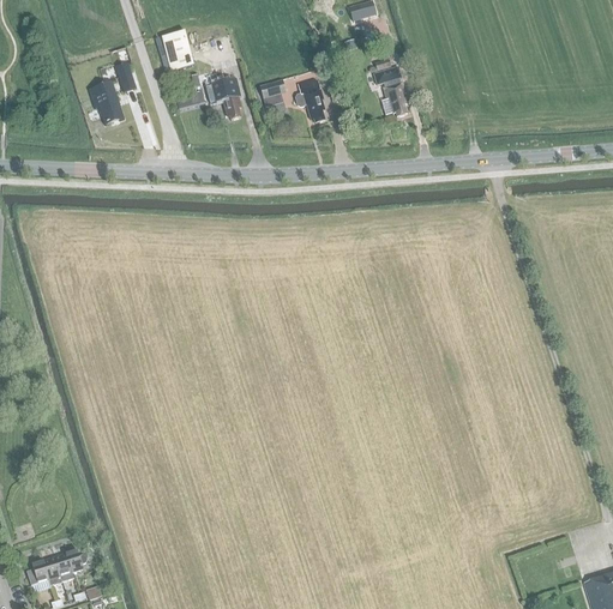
[(361,16),(356,2),(348,5),(352,19),(361,16)]
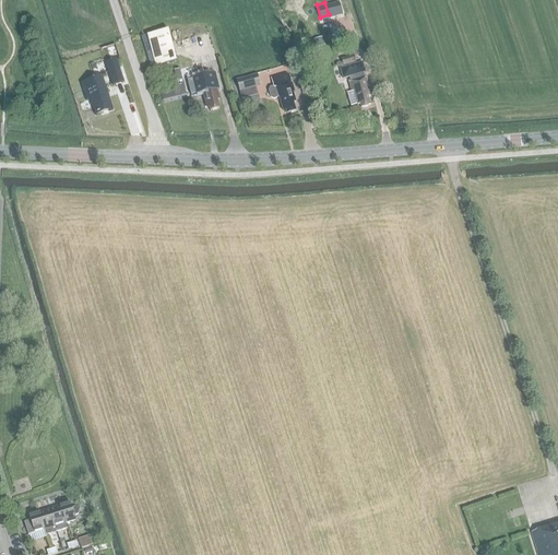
[(167,26),(146,32),(154,63),(175,58),(170,38),(167,26)]
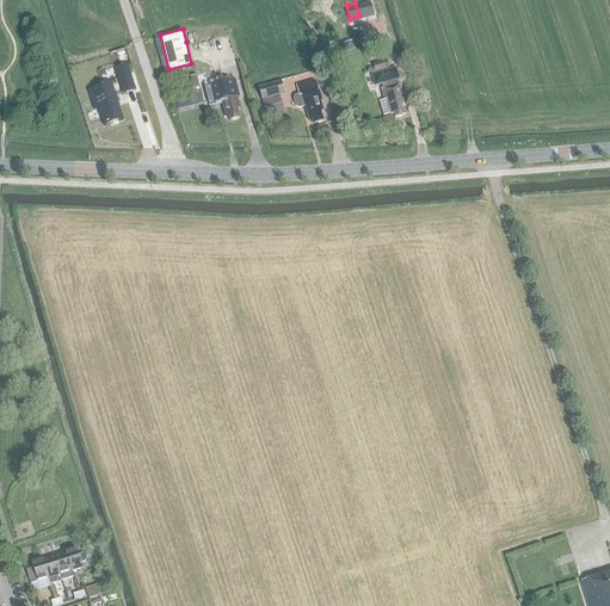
[(115,49),(86,59),(88,66),(117,56),(115,49)]
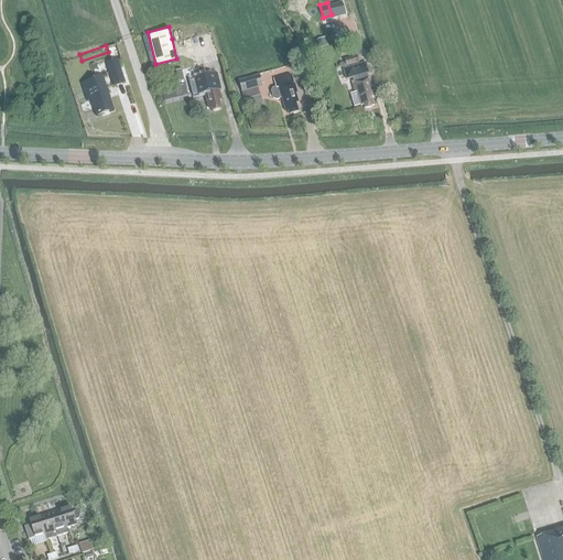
[(360,61),(358,54),(346,57),(348,64),(360,61)]
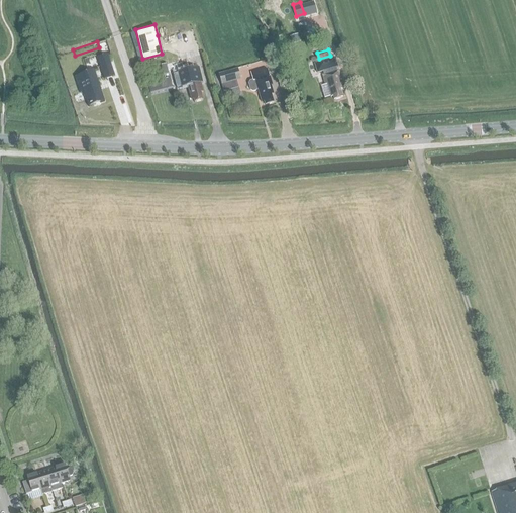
[(108,50),(98,54),(104,75),(115,72),(108,50)]
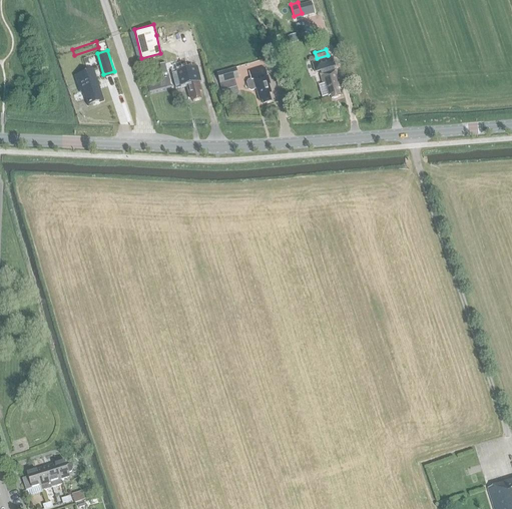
[(340,76),(335,58),(317,63),(322,83),(324,82),(327,96),(330,95),(331,97),(340,95),(338,87),(340,86),(337,77),(340,76)]
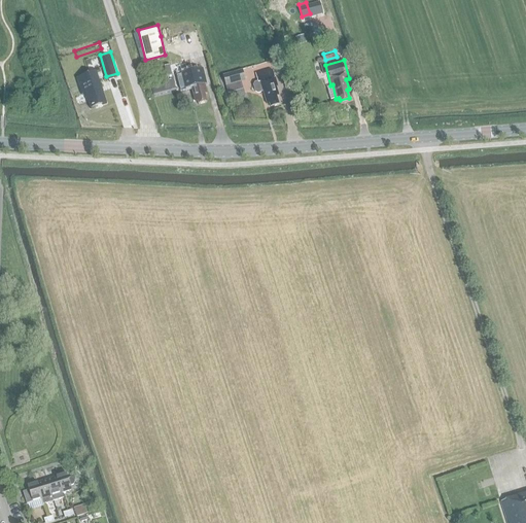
[(178,73),(176,74),(179,88),(181,88),(181,89),(188,86),(188,89),(190,89),(194,102),(197,101),(197,102),(206,100),(204,93),(206,92),(204,82),(206,82),(202,66),(177,72),(178,73)]
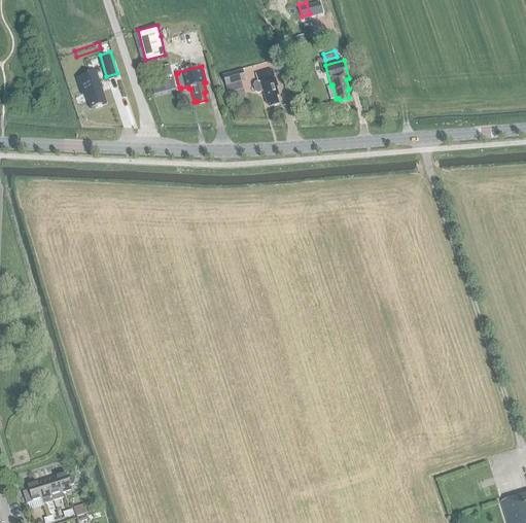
[(245,77),(242,66),(222,72),(228,91),(243,85),(241,79),(245,77)]
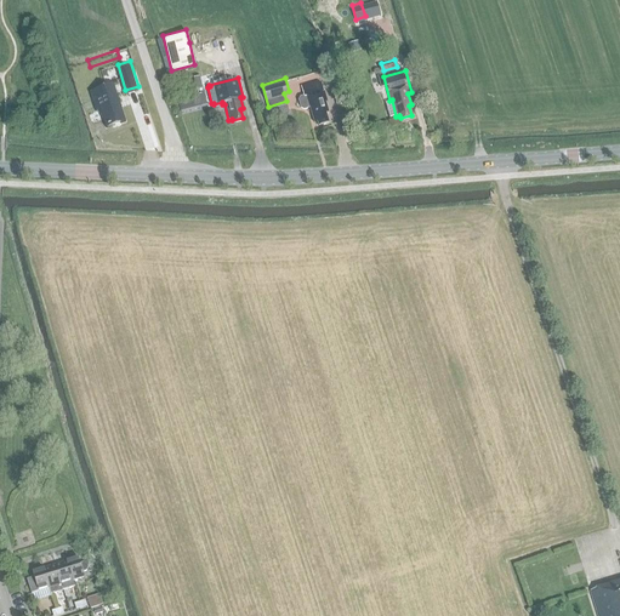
[(114,79),(90,86),(96,106),(101,104),(106,120),(108,119),(111,119),(111,118),(119,115),(120,118),(126,117),(114,79)]
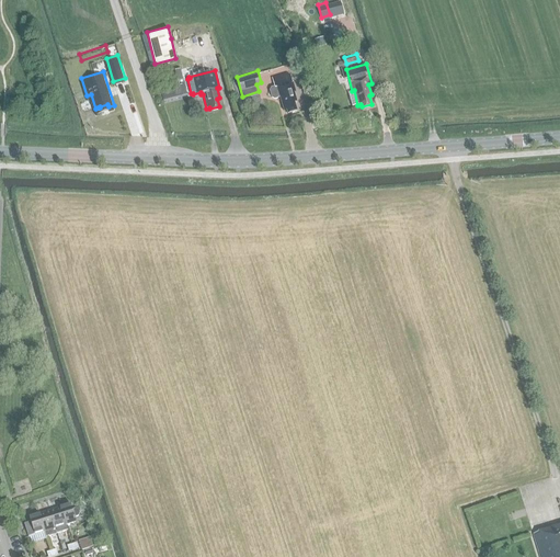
[(294,90),(289,71),(270,77),(272,86),(267,87),(270,95),(272,97),(280,94),(283,110),(286,109),(287,112),(296,110),(294,100),(295,100),(293,90),(294,90)]
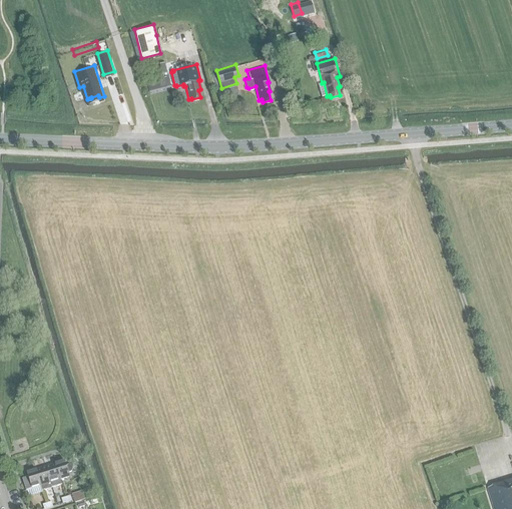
[(68,474),(67,469),(70,468),(71,466),(71,463),(68,462),(65,463),(63,458),(54,461),(59,477),(68,474)]
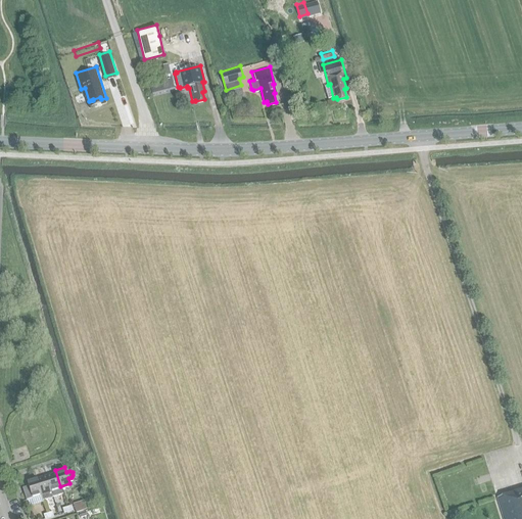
[(55,470),(45,473),(50,487),(50,489),(52,493),(55,492),(61,490),(60,486),(55,470)]
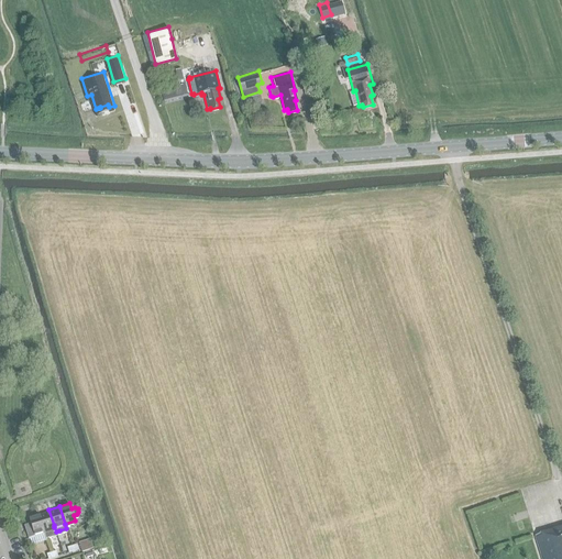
[(48,510),(39,513),(43,528),(44,530),(45,535),(56,532),(54,527),(54,525),(48,510)]
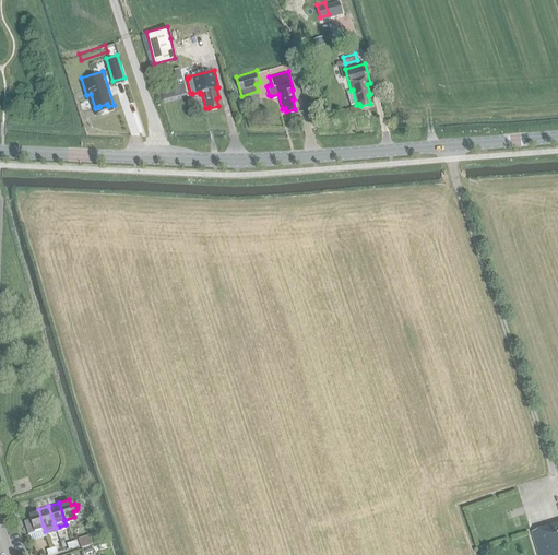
[(30,517),(23,519),(27,532),(33,530),(44,527),(43,524),(38,509),(27,512),(30,517)]
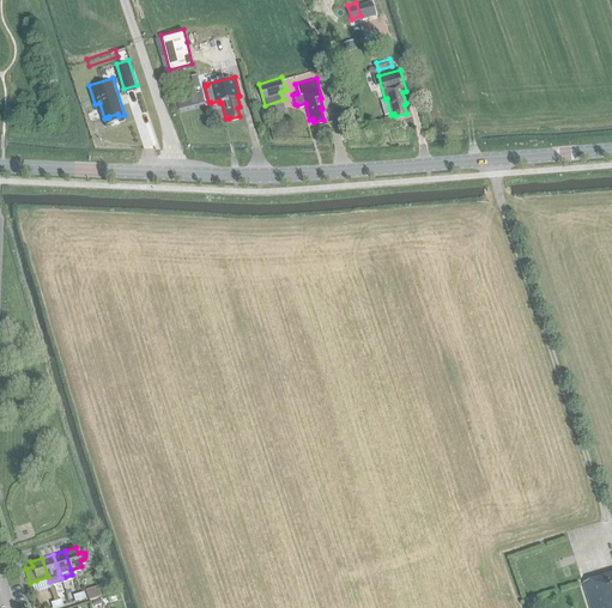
[(611,607),(611,570),(581,581),(589,607),(611,607)]
